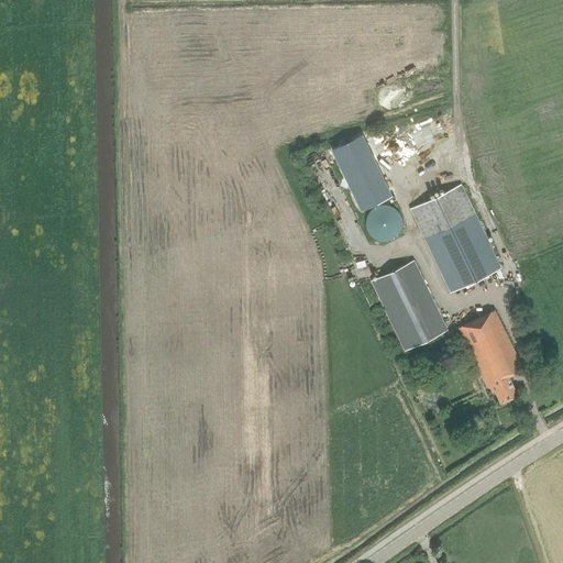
[(362,135),(331,150),(360,209),(390,195),(362,135)]
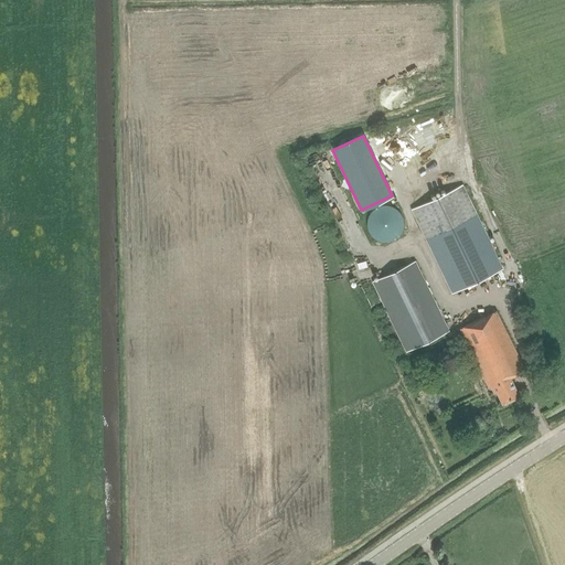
[(462,185),(412,210),(451,294),(502,269),(462,185)]
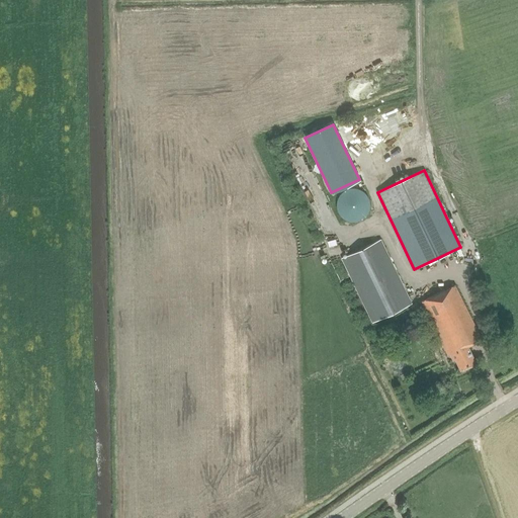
[(351,188),(348,188),(346,189),(343,190),(341,192),(339,194),(337,196),(336,198),(335,201),(335,204),(335,207),(335,210),(336,212),(338,216),(340,218),(342,219),(345,221),(347,222),(350,222),(353,222),(356,221),(358,220),(361,218),(363,216),(364,213),(366,211),(367,208),(367,205),(367,202),(366,199),(365,197),(363,194),(362,192),(359,191),(357,189),(354,188),(351,188)]
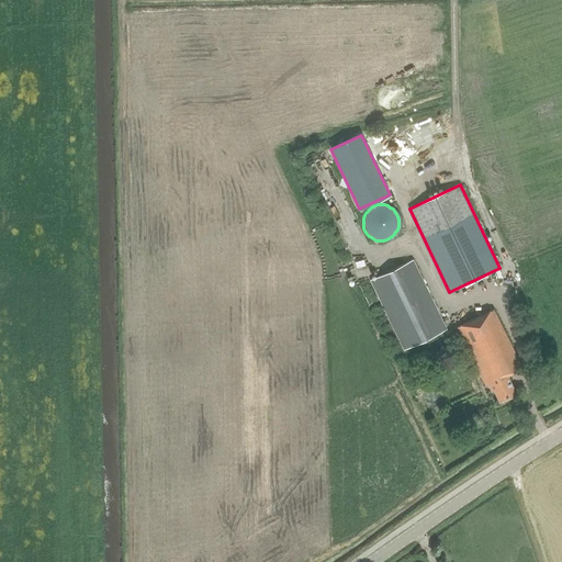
[(404,351),(448,330),(414,260),(370,281),(404,351)]
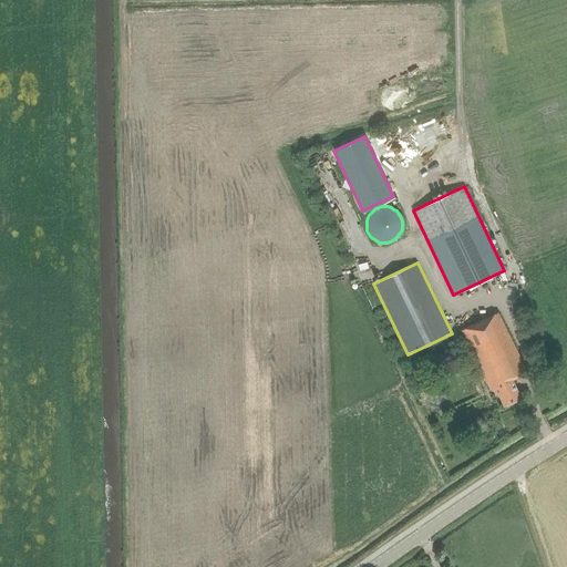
[(462,330),(478,363),(491,389),(492,388),(495,394),(497,393),(503,405),(521,398),(513,380),(526,373),(497,312),(462,330)]
